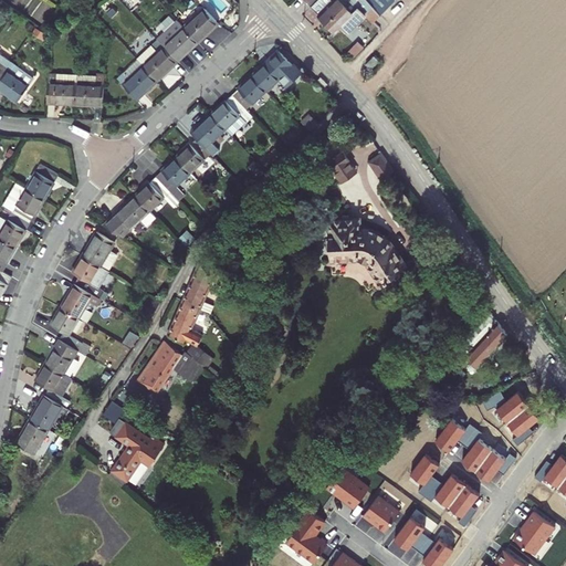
[(318,0),(314,4),(329,21),(350,0),(318,0)]
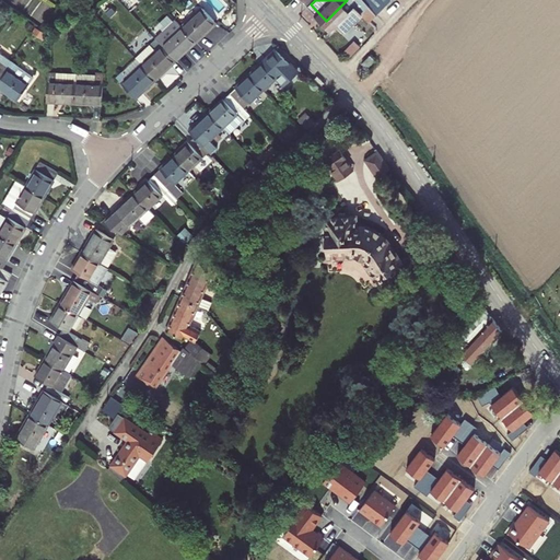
[(350,0),(347,0),(326,21),(334,28),(340,23),(347,30),(364,12),(373,20),(381,12),(372,4),(366,0),(351,0),(350,0)]
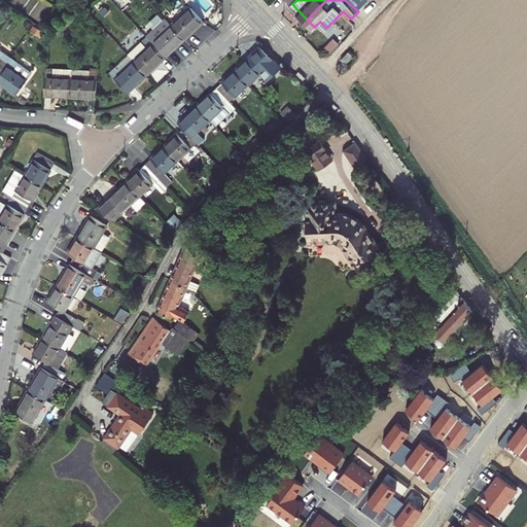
[(345,0),(350,4),(358,11),(370,0),(345,0)]
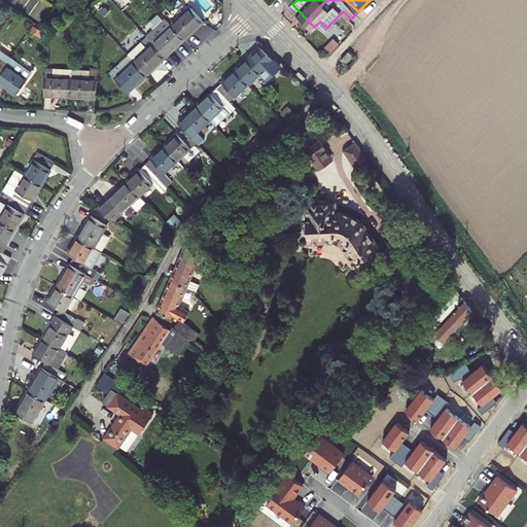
[(204,22),(190,7),(172,25),(184,39),(204,22)]
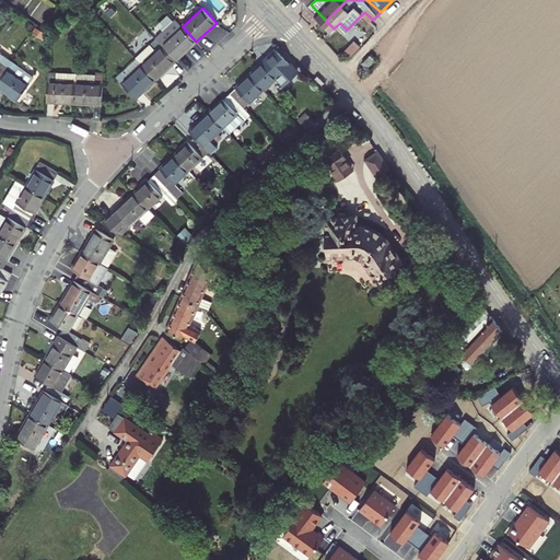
[(196,42),(183,26),(176,20),(156,39),(176,60),(196,42)]
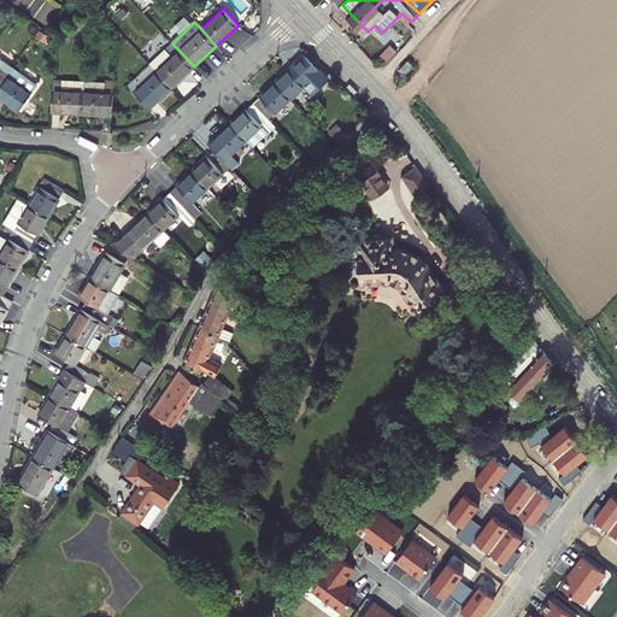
[(194,66),(172,43),(165,50),(150,64),(151,65),(172,88),(194,66)]
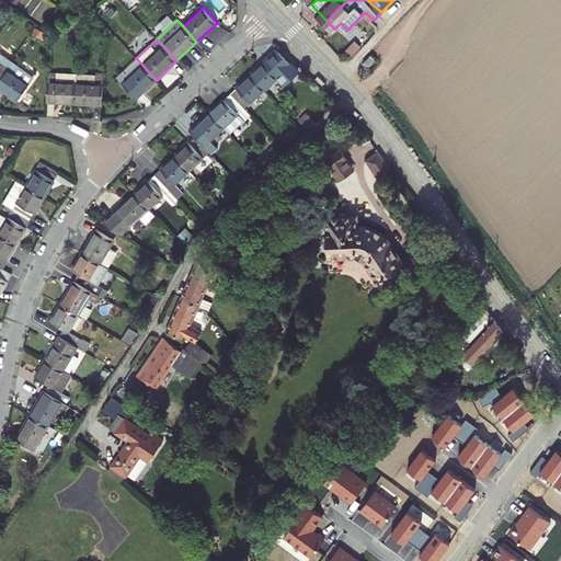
[(350,49),(355,55),(365,46),(359,41),(350,49)]
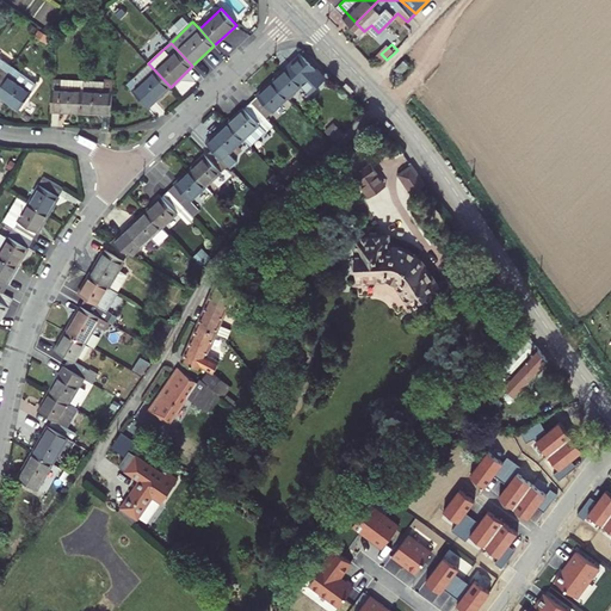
[(287,63),(271,78),(288,94),(302,81),(309,88),(322,76),(301,53),(288,66),(287,63)]
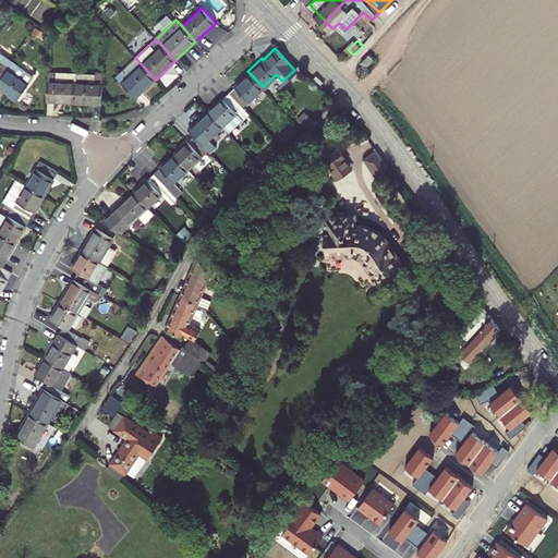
[(11,61),(0,52),(0,75),(10,61),(11,61)]
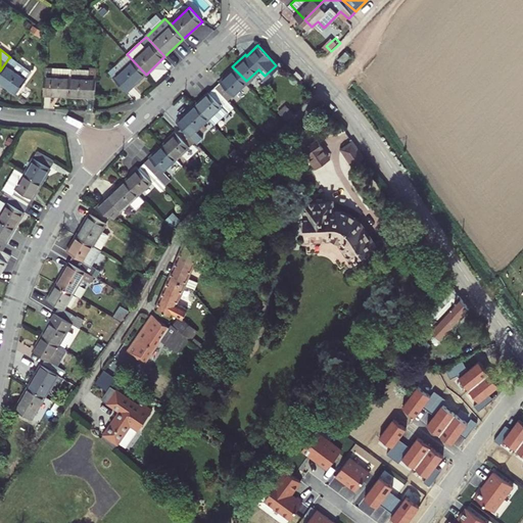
[(340,56),(344,61),(351,53),(347,49),(340,56)]
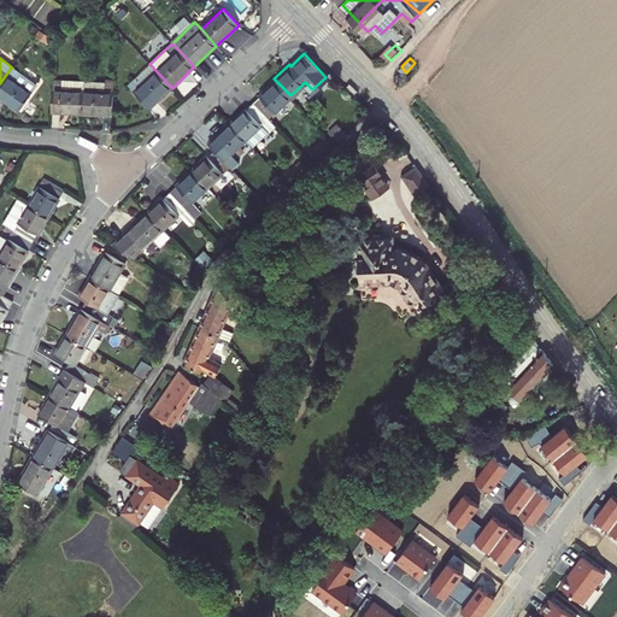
[(172,88),(151,65),(128,86),(150,109),(172,88)]
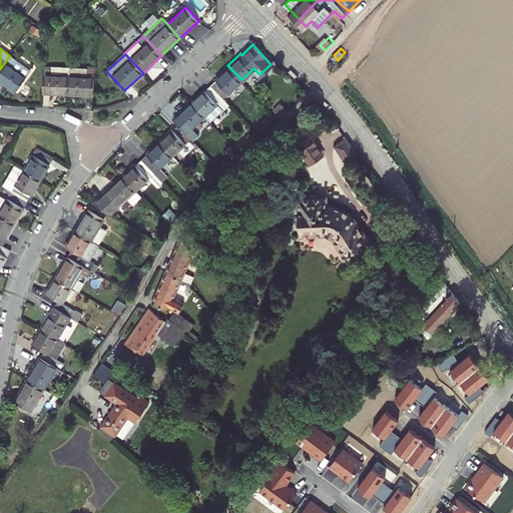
[(29,71),(9,56),(0,69),(0,80),(16,92),(27,77),(25,76),(29,71)]
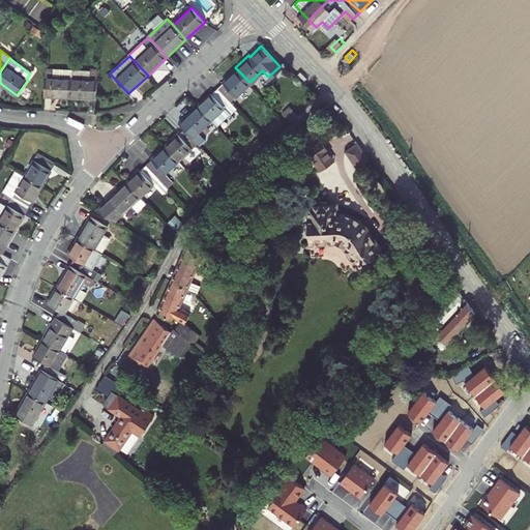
[(249,82),(235,67),(216,85),(230,99),(249,82)]
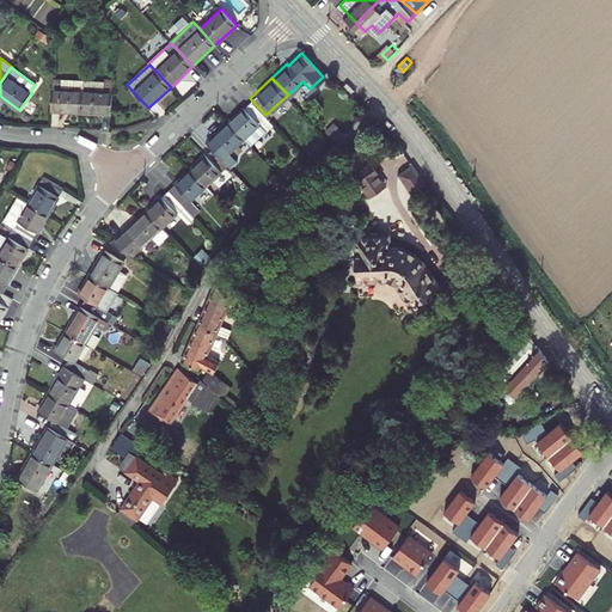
[(83,91),(83,81),(53,80),(50,111),(81,112),(83,91)]
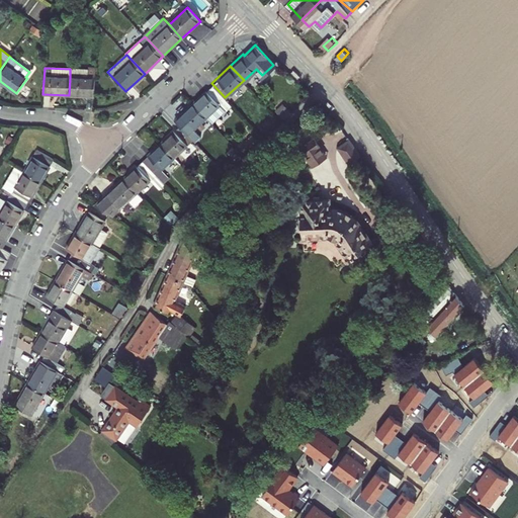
[(89,70),(70,69),(70,77),(88,78),(89,70)]
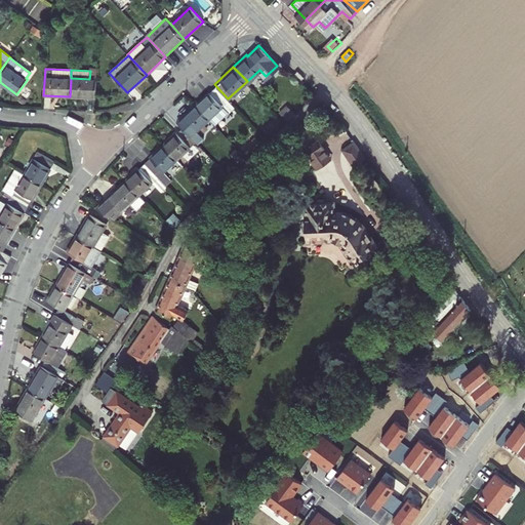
[(96,98),(97,71),(90,71),(89,79),(71,78),(70,96),(96,98)]
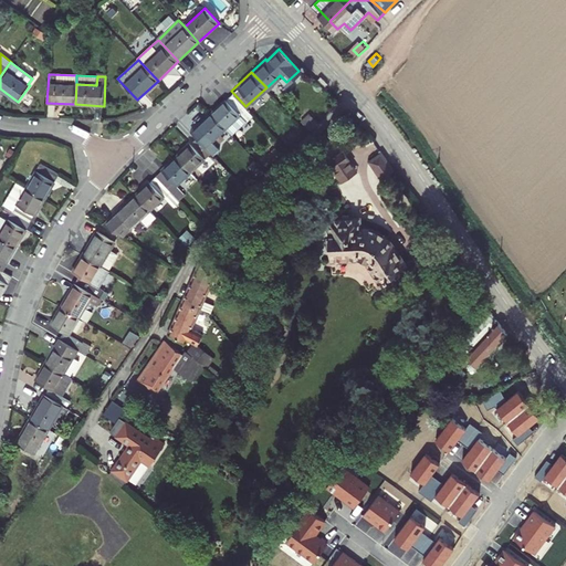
[(245,106),(231,91),(210,111),(226,126),(245,106)]
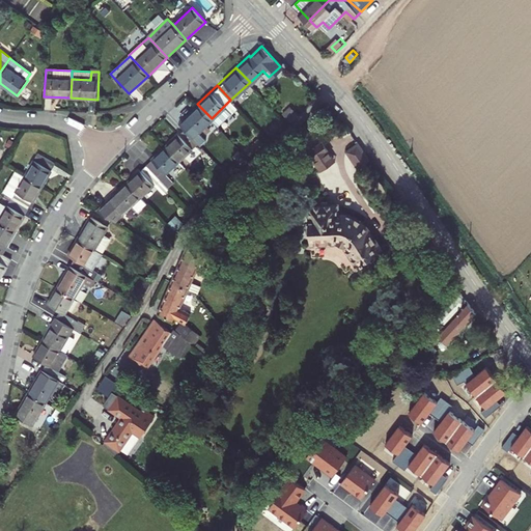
[(184,126),(198,140),(203,134),(199,130),(212,118),(197,104),(186,115),(179,120),(184,126)]
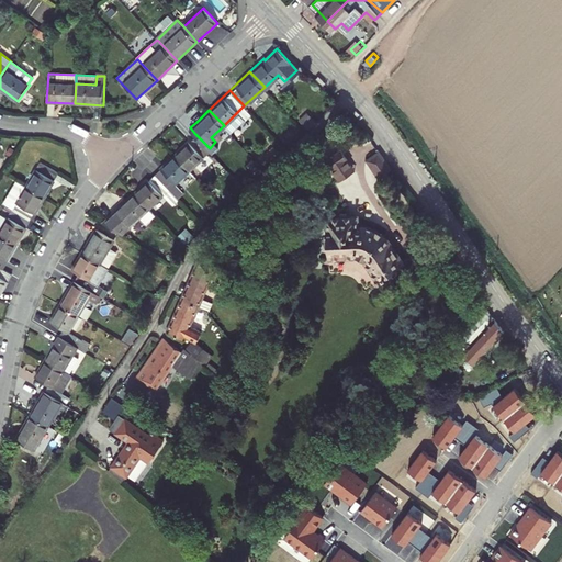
[(210,148),(194,133),(173,153),(189,168),(210,148)]
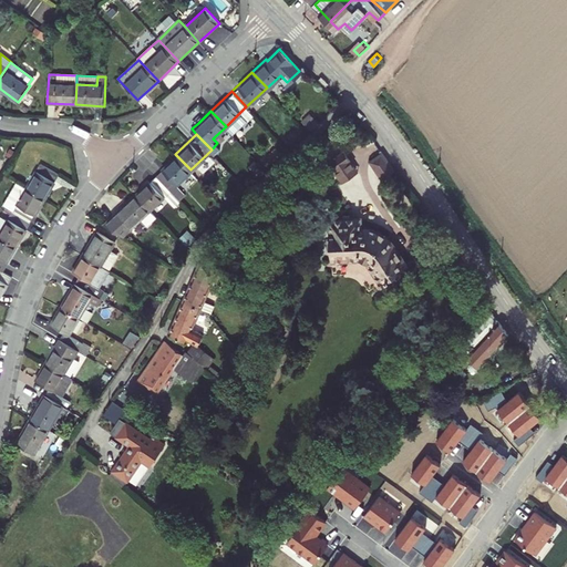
[(346,152),(331,163),(331,164),(341,178),(342,179),(358,171),(346,152)]
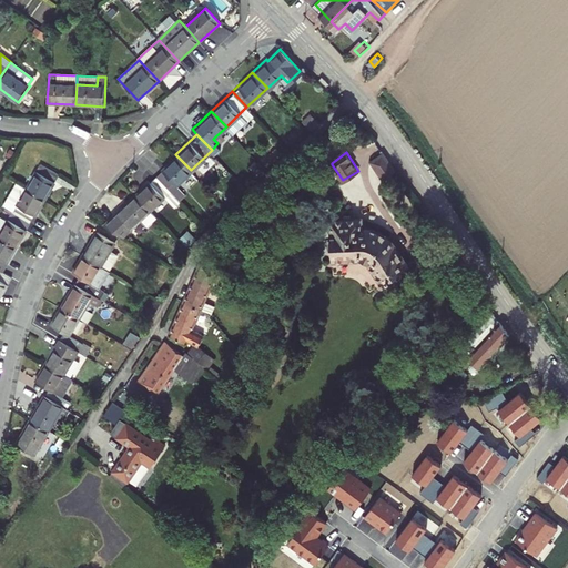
[(191,170),(175,154),(155,172),(171,188),(191,170)]
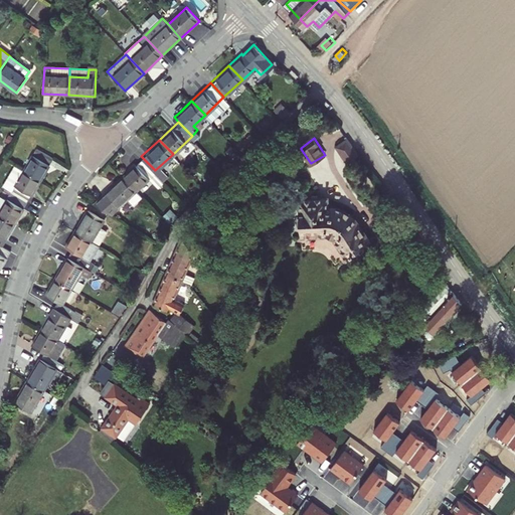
[(361,158),(350,142),(340,148),(351,166),(361,158)]
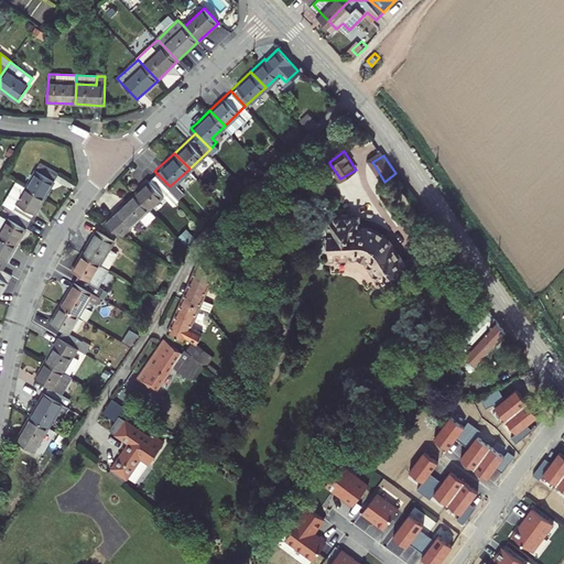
[(38,162),(24,185),(43,196),(56,173),(38,162)]
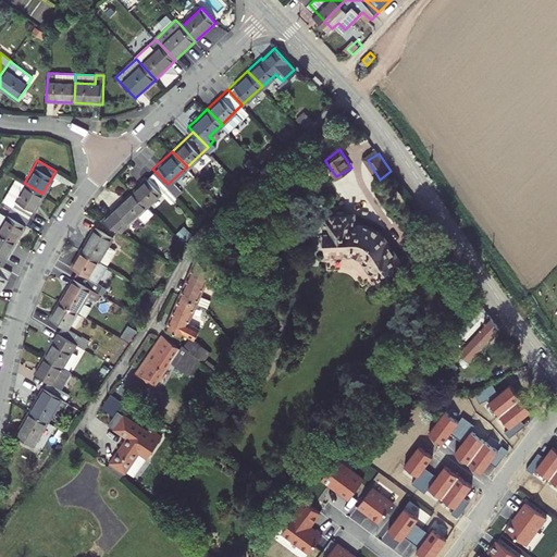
[(335,175),(325,161),(319,165),(327,181),(335,175)]
